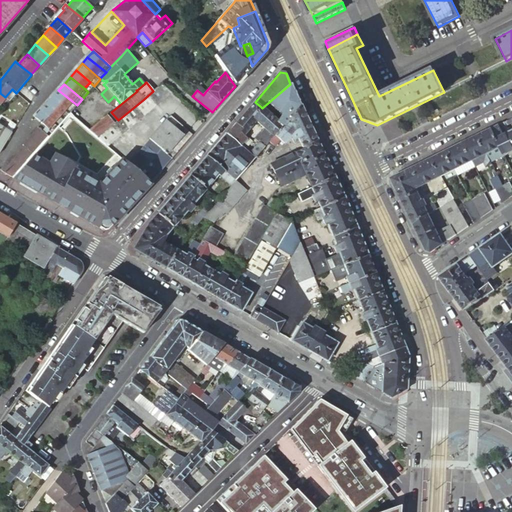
[(107,146),(172,93),(161,84),(153,91),(144,99),(128,112),(118,120),(98,137),(97,138),(107,146)]
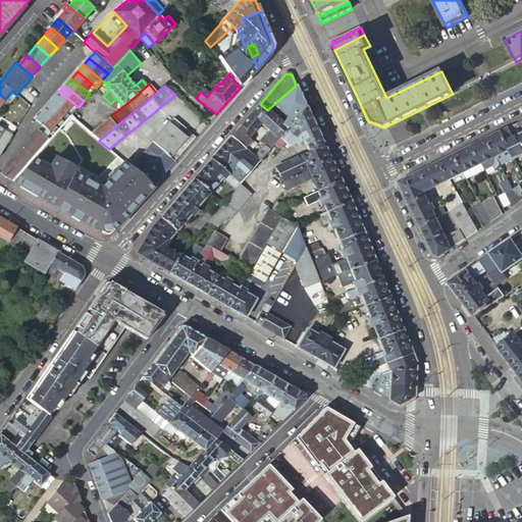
[(260,142),(264,146),(270,151),(275,145),(290,128),(283,123),(278,119),(282,113),(283,114),(301,95),(296,86),(267,110),(266,109),(257,120),(261,123),(271,133),(267,137),(266,135),(260,142)]
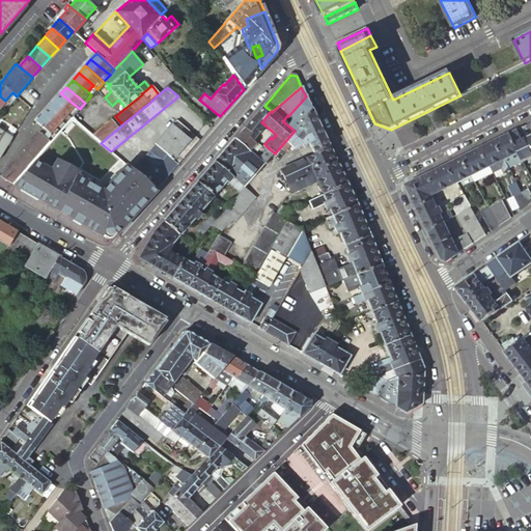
[(207,89),(204,93),(211,99),(214,94),(207,89)]
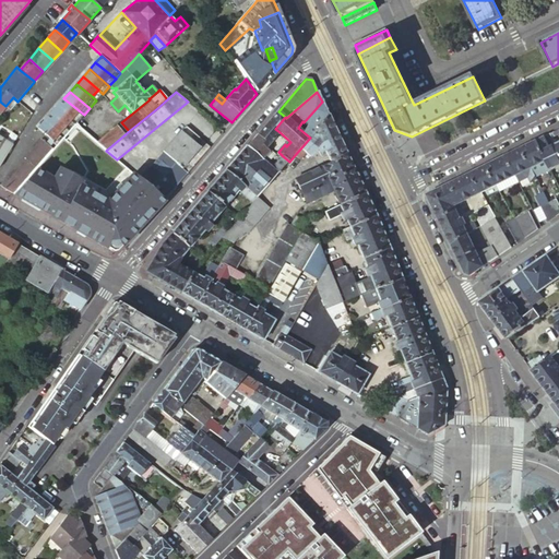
[(63,98),(57,106),(78,122),(84,115),(63,98)]
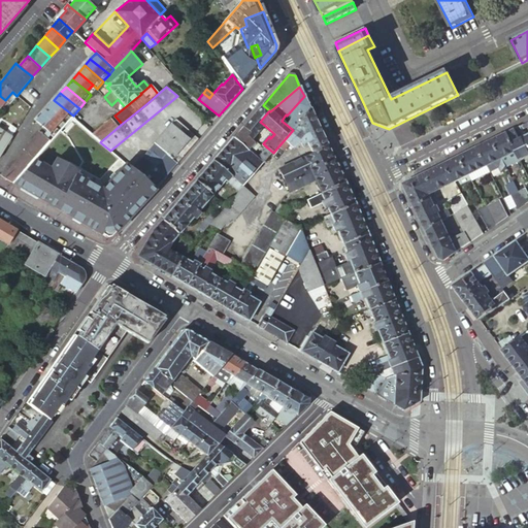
[(287,125),(293,130),(310,109),(304,96),(287,116),(292,120),(287,125)]
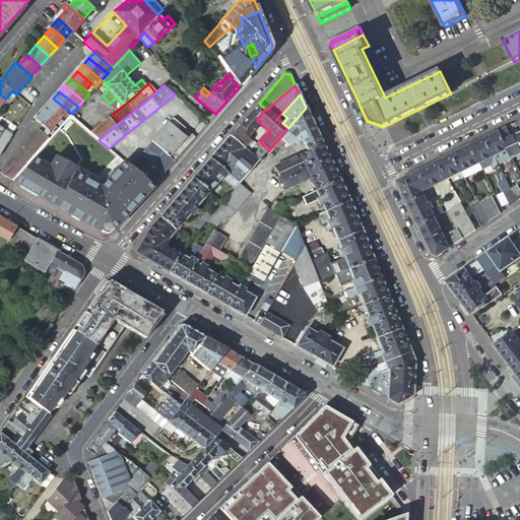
[(53,99),(48,106),(66,121),(71,115),(72,114),(53,99)]
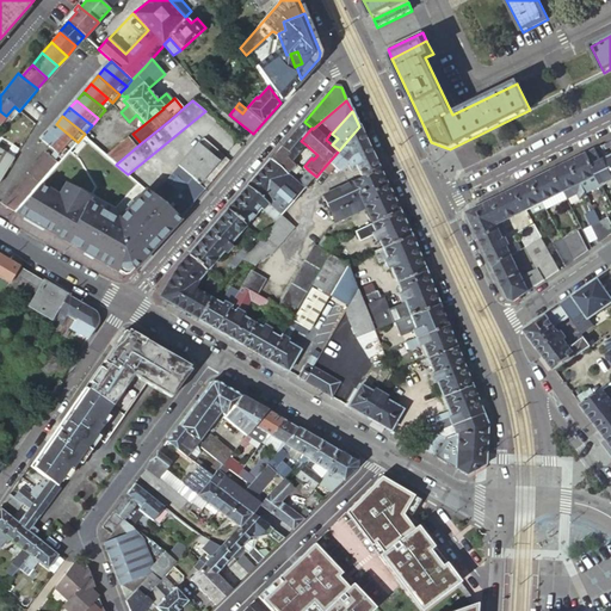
[(304,122),(282,147),(295,158),(297,160),(301,158),(297,155),(302,150),(306,144),(301,141),(312,128),(304,122)]
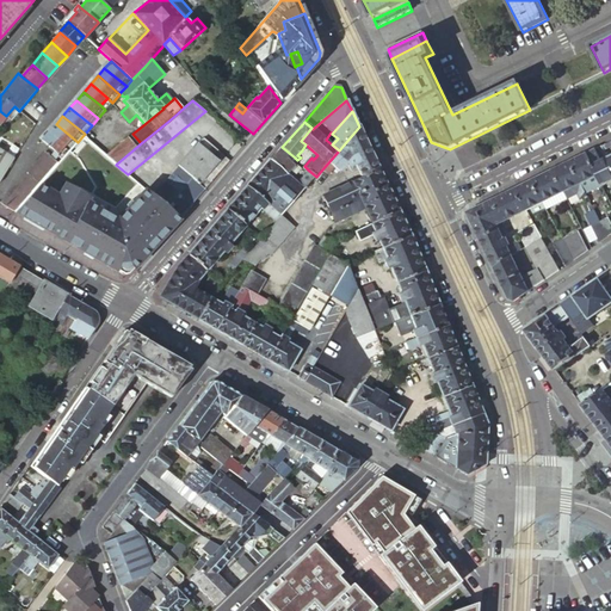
[(48,133),(69,150),(78,142),(56,124),(48,133)]
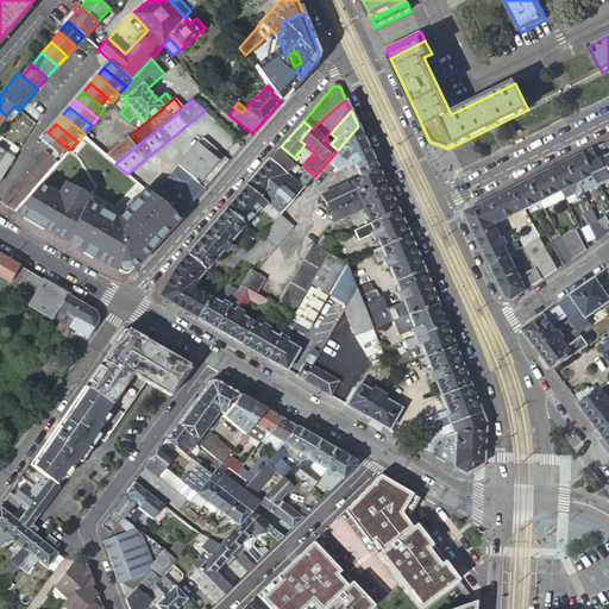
[(338,150),(321,169),(327,175),(334,168),(339,171),(346,164),(351,171),(353,173),(356,170),(360,179),(376,164),(358,126),(338,150)]
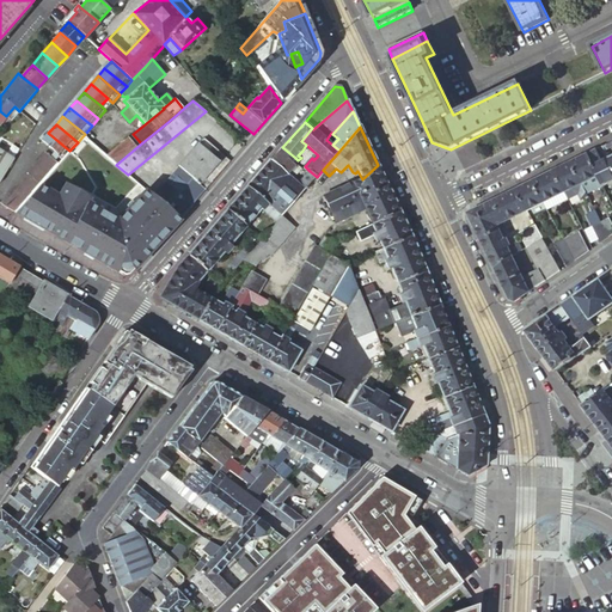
[(63,159),(69,151),(48,133),(42,140),(63,159)]
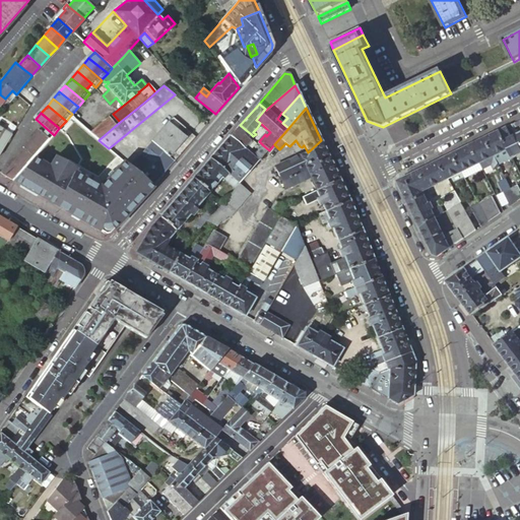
[(109,117),(90,132),(100,139),(120,122),(113,114),(109,117)]
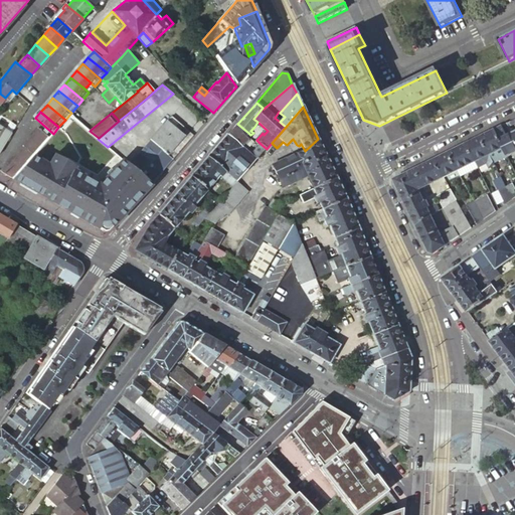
[(65,120),(58,127),(53,134),(49,138),(13,179),(24,186),(32,190),(66,209),(102,231),(111,230),(140,197),(151,184),(108,147),(98,139),(99,138),(90,131),(70,114),(65,120)]
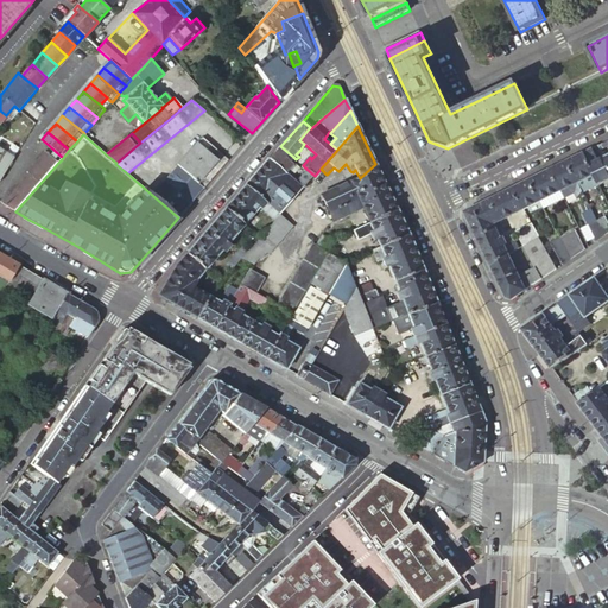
[(152,195),(179,217),(228,160),(202,137),(152,195)]
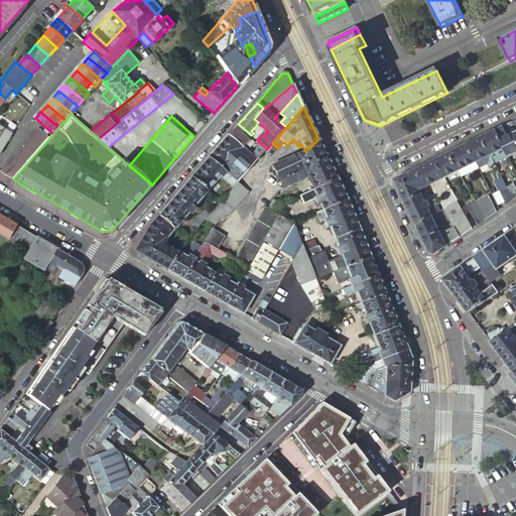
[(238,124),(235,128),(229,134),(243,146),(249,140),(246,137),(249,133),(238,124)]
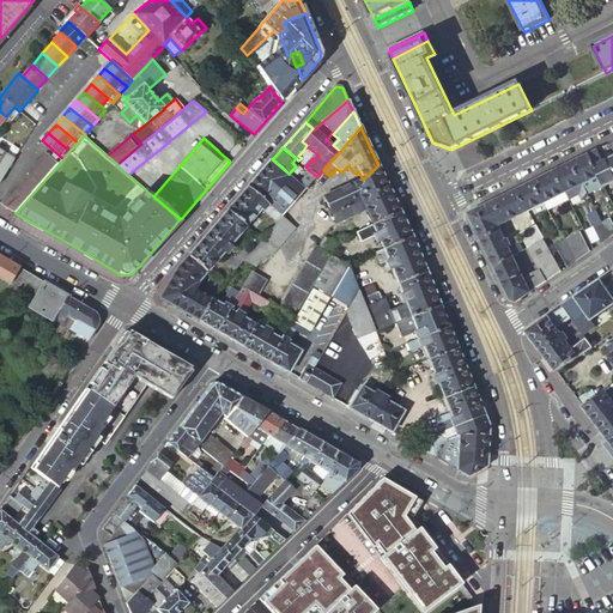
[(606,152),(604,147),(595,151),(589,155),(592,162),(595,167),(610,159),(606,152)]
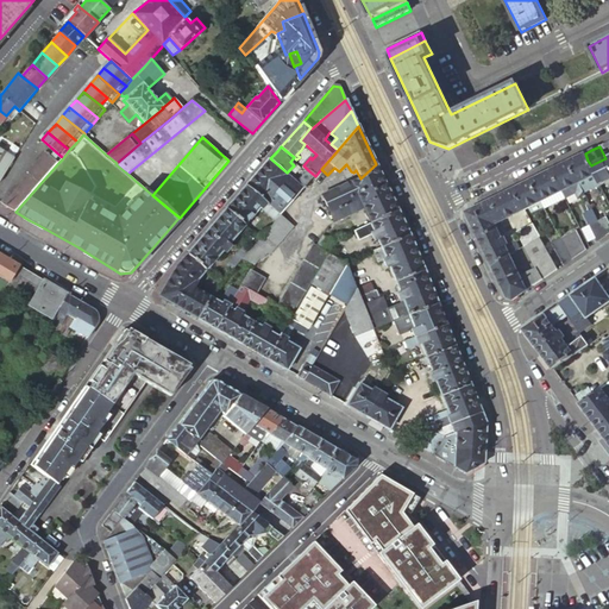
[(0,180),(14,158),(0,149),(0,180)]
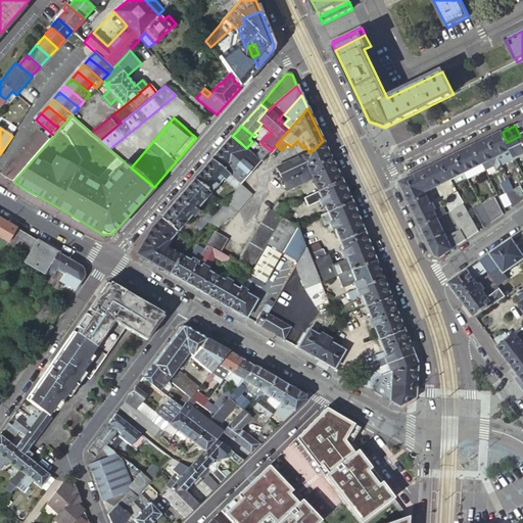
[(254,137),(257,139),(264,133),(258,129),(254,133),(257,135),(254,137)]
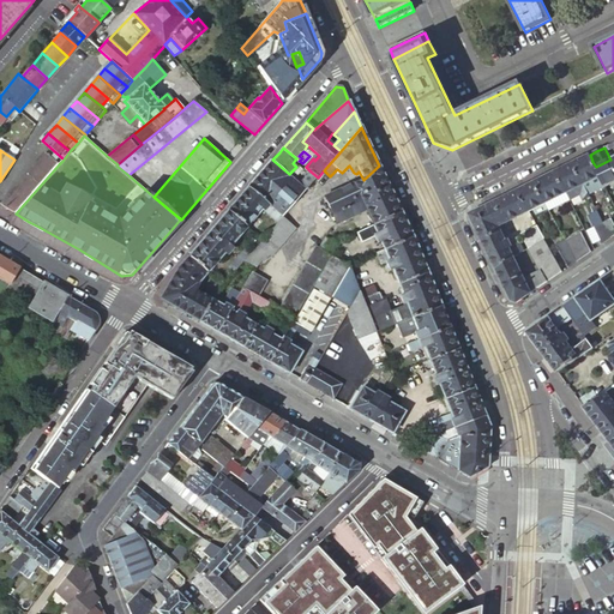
[(26,174),(28,175),(40,185),(59,163),(46,152),(26,174)]
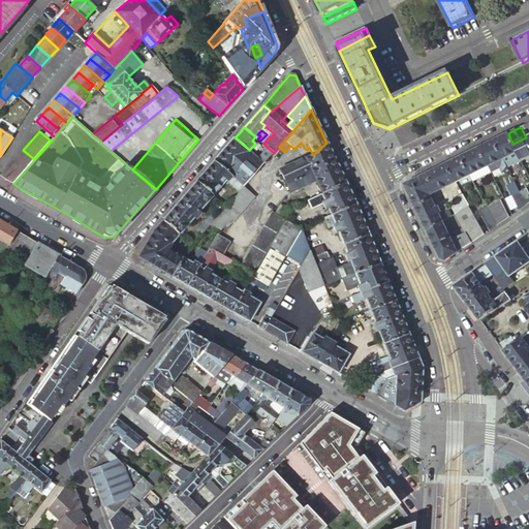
[(518,153),(514,144),(510,139),(508,133),(493,141),(503,160),(518,153)]
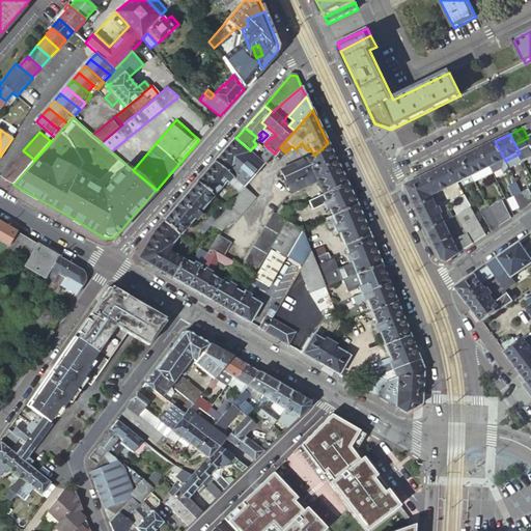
[(235,138),(215,162),(233,177),(245,188),(266,164),(259,159),(250,150),(235,138)]
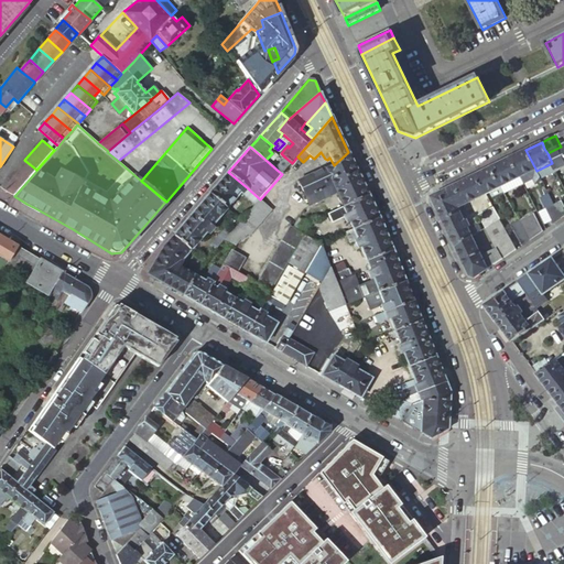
[(552,163),(556,172),(563,167),(563,153),(561,147),(548,153),(552,163)]
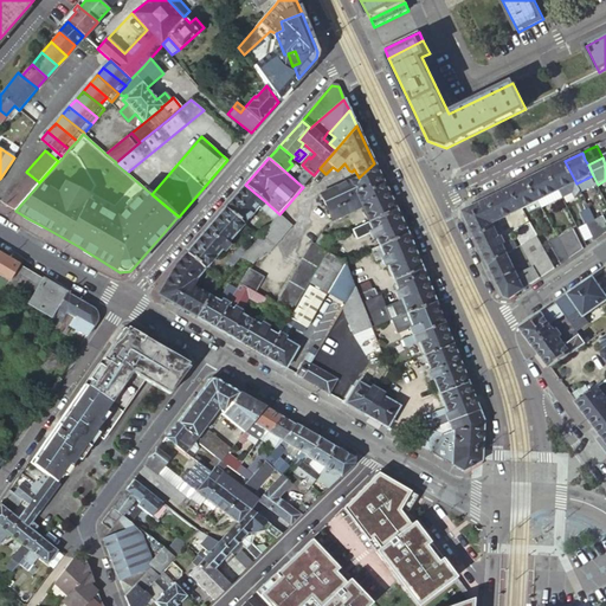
[(577,184),(565,161),(555,167),(548,169),(560,192),(577,184)]
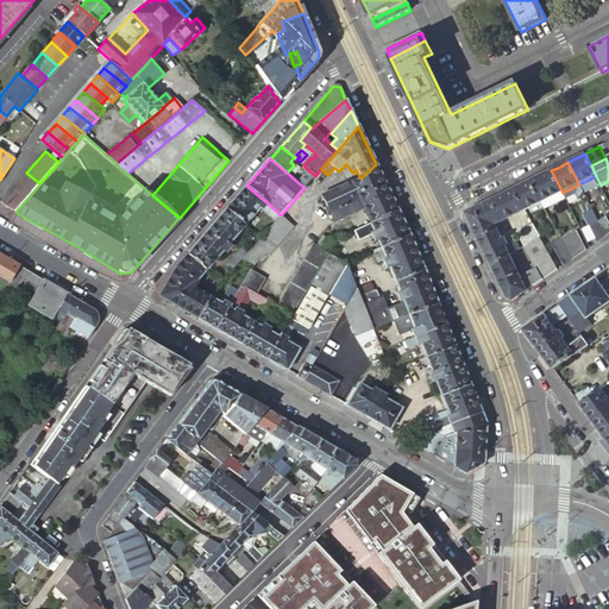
[(376,164),(360,179),(322,196),(334,223),(364,209),(371,224),(397,212),(376,164)]
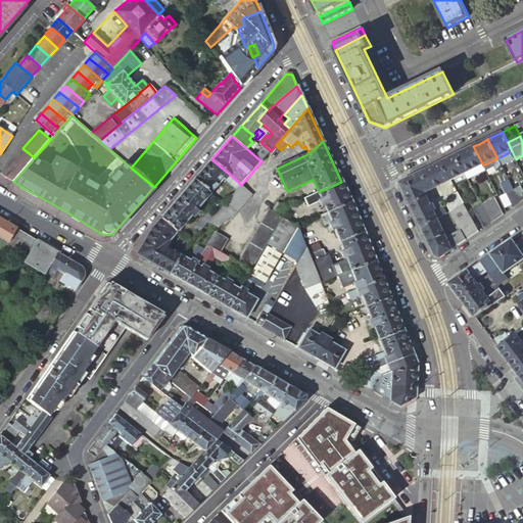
[(255,156),(262,161),(271,151),(265,146),(255,156)]
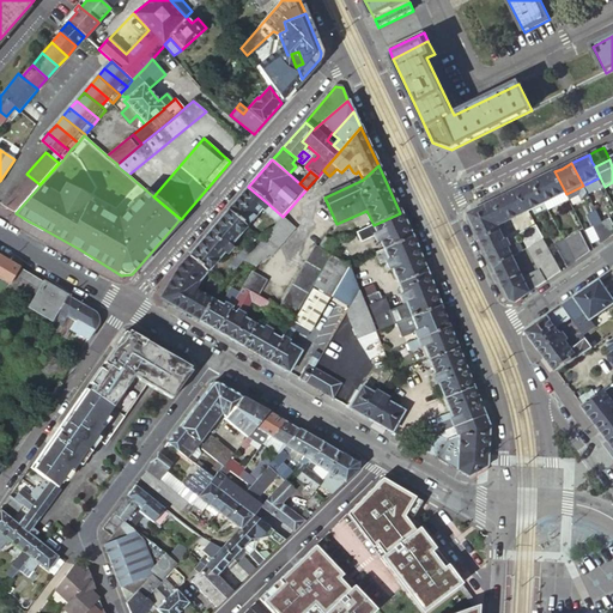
[(566,194),(554,171),(542,177),(534,182),(545,204),(566,194)]
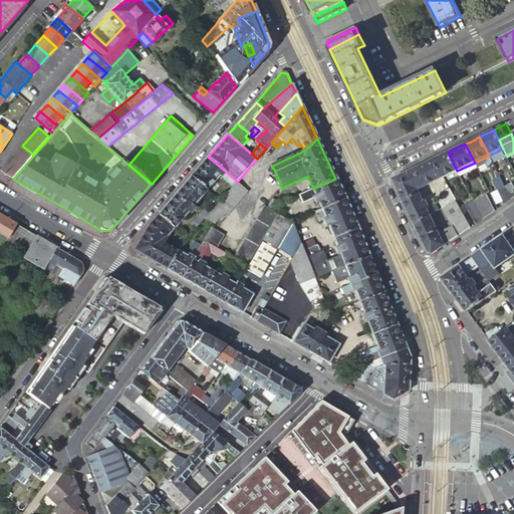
[(33,155),(23,147),(1,172),(12,179),(33,155)]
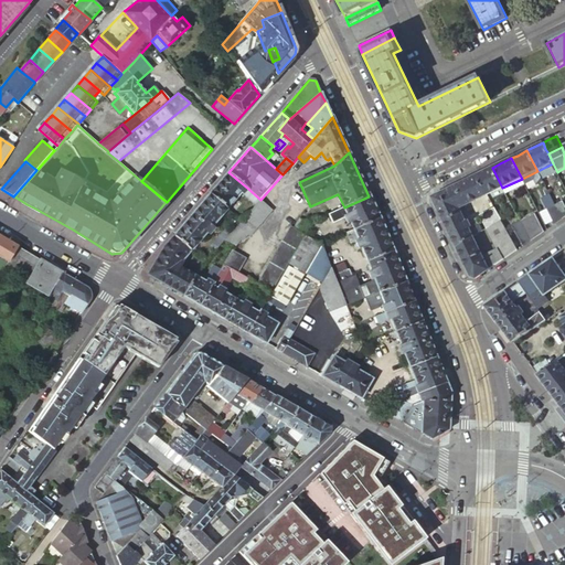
[(553,163),(537,171),(542,180),(557,172),(553,163)]
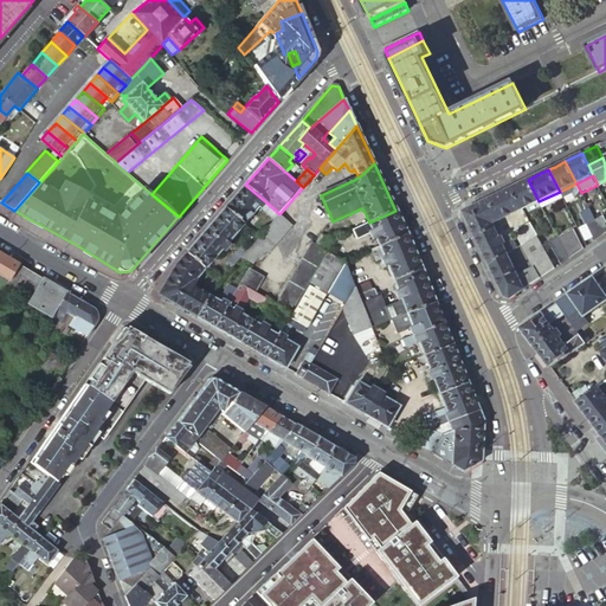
[(539,201),(528,180),(511,188),(522,210),(539,201)]
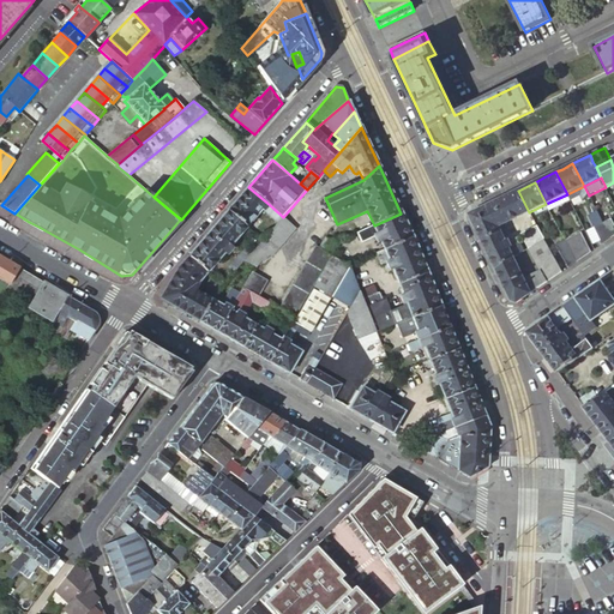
[(567,194),(570,200),(581,196),(583,200),(590,198),(589,196),(584,186),(567,194)]
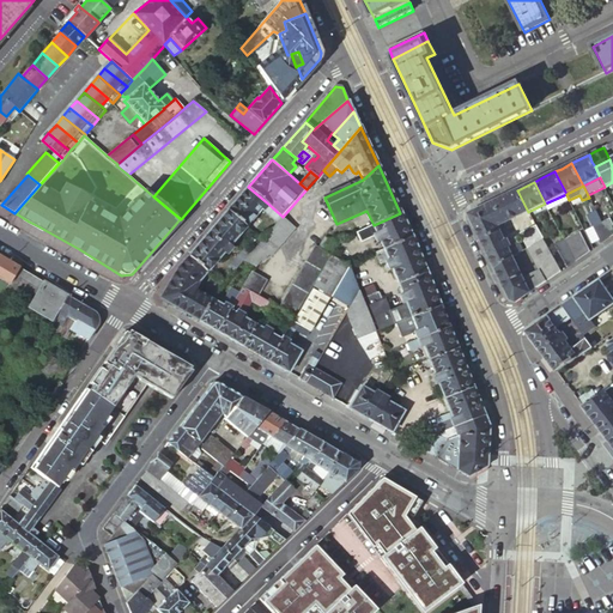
[(248,187),(228,211),(246,226),(262,210),(265,212),(269,205),(248,187)]
